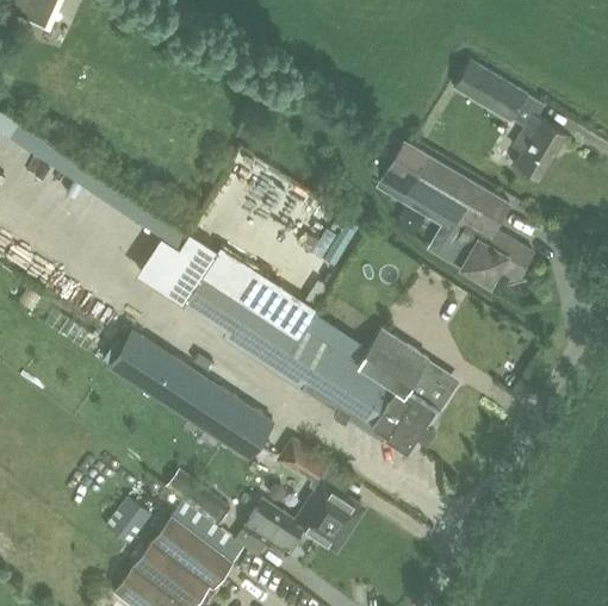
[(44,0),(17,0),(13,11),(48,26),(57,5),(44,0)]
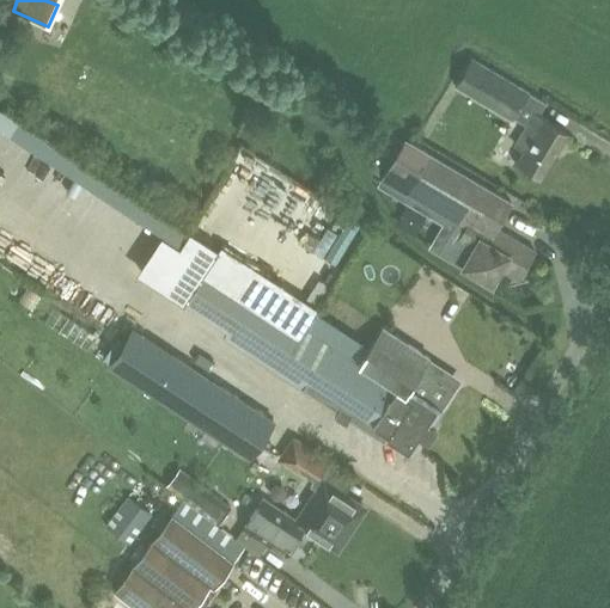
[(514,122),(531,94),(474,60),(457,87),(514,122)]
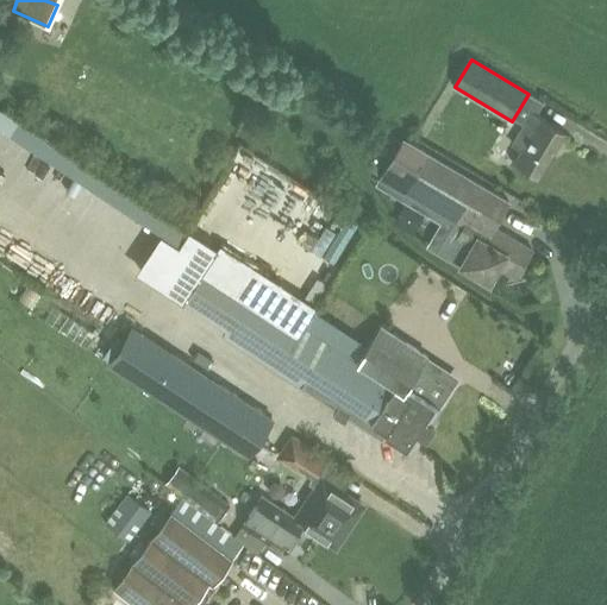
[(517,164),(539,177),(567,133),(534,114),(514,146),(524,152),(517,164)]
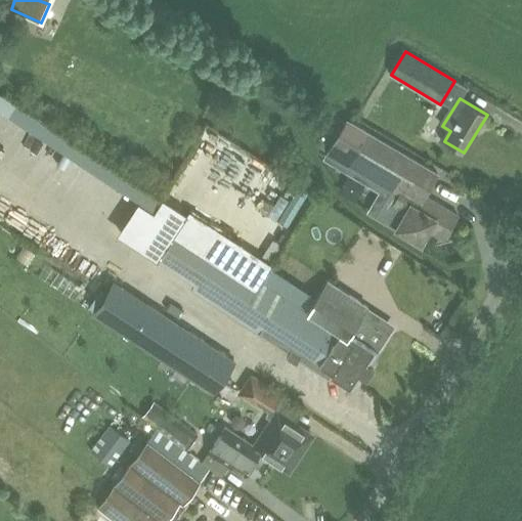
[(375,216),(398,229),(423,244),(430,231),(437,229),(439,236),(446,241),(461,218),(427,198),(440,175),(368,133),(351,123),(335,149),(396,185),(378,216),(376,215),(375,216)]
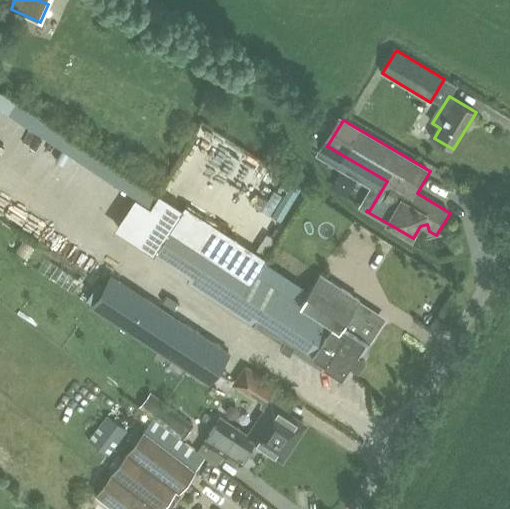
[(98,152),(91,162),(152,202),(158,191),(98,152)]
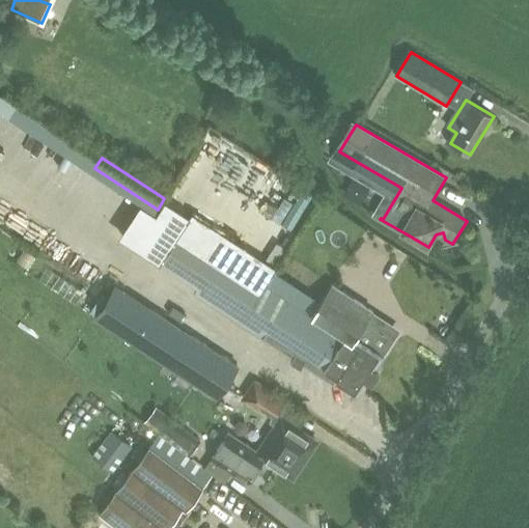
[(189,224),(161,265),(198,290),(196,295),(335,385),(337,381),(361,396),(369,383),(372,385),(380,373),(377,371),(386,358),(372,350),(385,330),(370,321),(374,313),(333,285),(322,303),(193,218),(192,218),(189,224)]
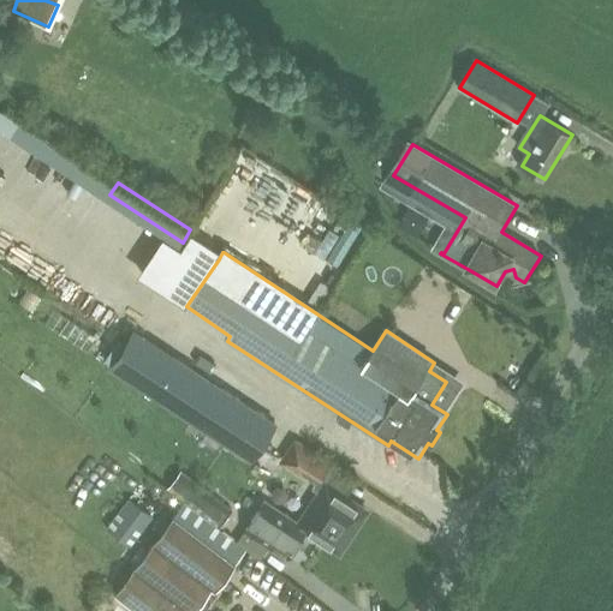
[(112,363),(108,367),(253,461),(277,425),(132,330),(126,339),(112,363)]
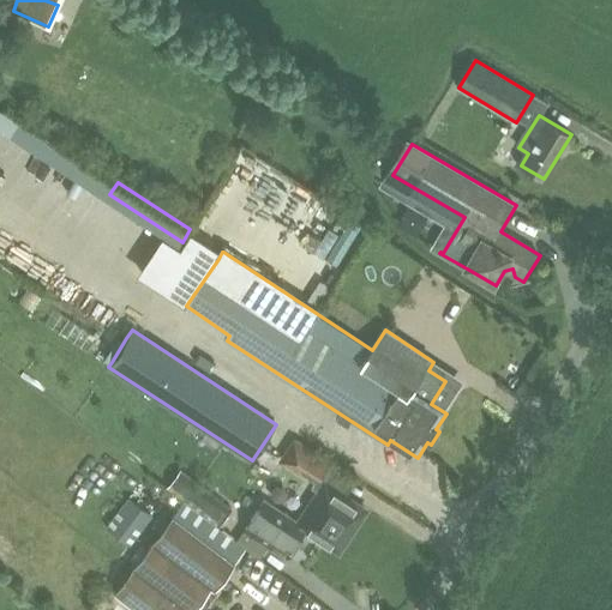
[(112,362),(126,338),(121,334),(106,358),(112,362)]
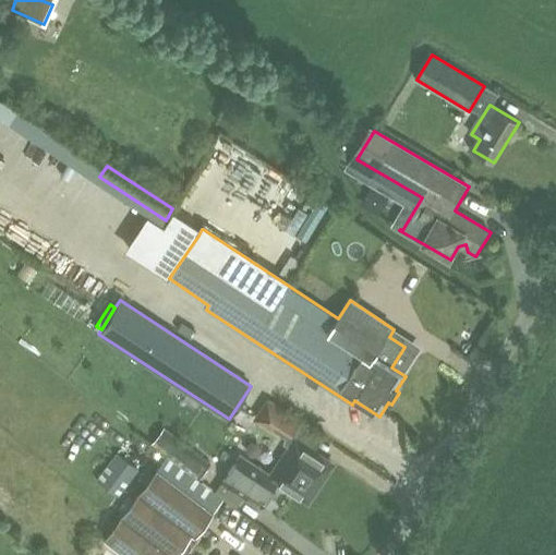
[(278,482),(310,503),(334,466),(298,443),(306,429),(269,403),(258,421),(288,439),(285,445),(292,449),(273,479),(278,482)]
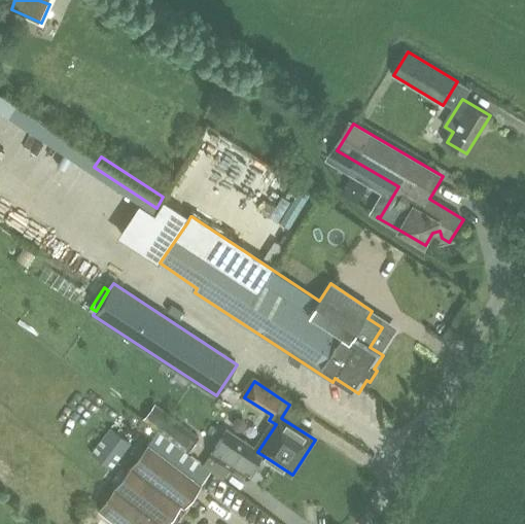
[(160,431),(185,451),(197,435),(172,416),(160,431)]
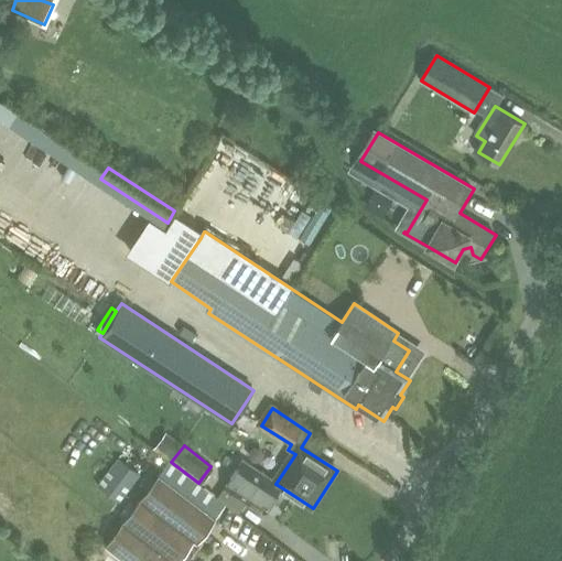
[(120,460),(99,487),(120,504),(141,475),(120,460)]
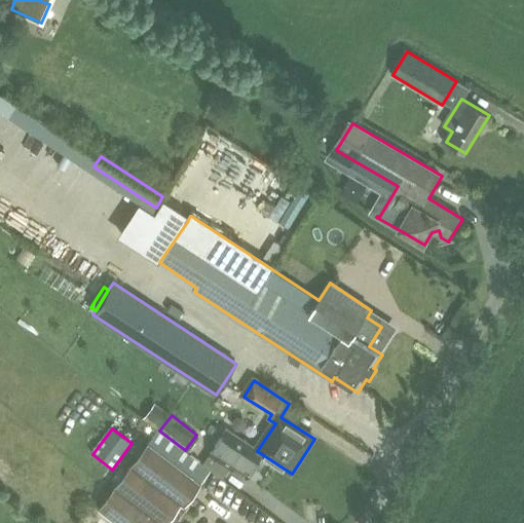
[(99,510),(116,522),(173,522),(212,473),(158,432),(99,510)]
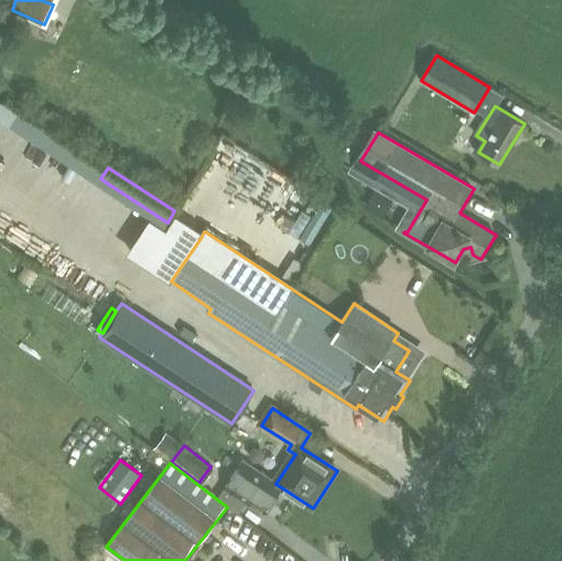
[(265,514),(281,487),(276,484),(245,463),(227,489),(265,514)]
